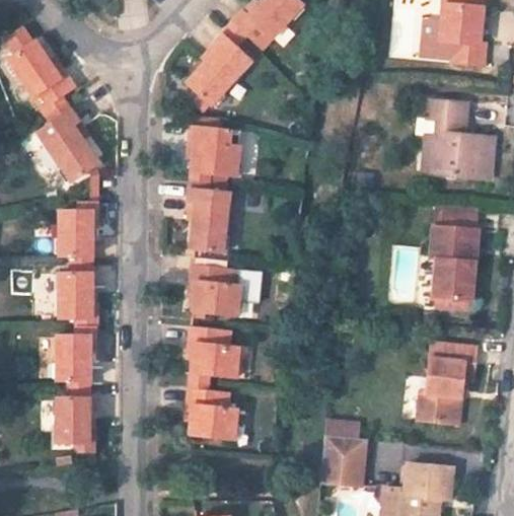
[(248,17),(241,10),(230,22),(245,38),(260,52),(301,8),(293,0),(266,0),(261,5),(248,17)]
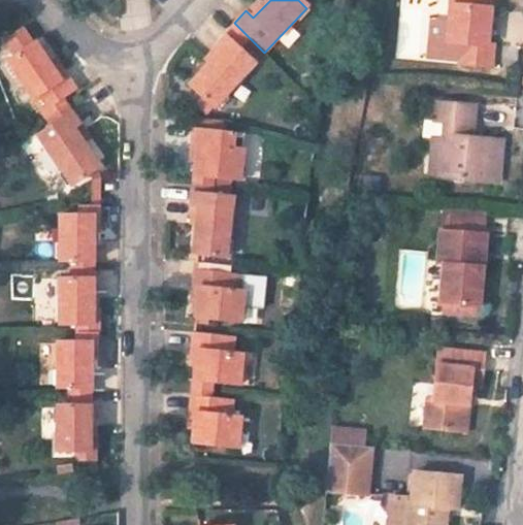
[(256,0),(246,10),(253,18),(265,5),(259,0),(256,0)]
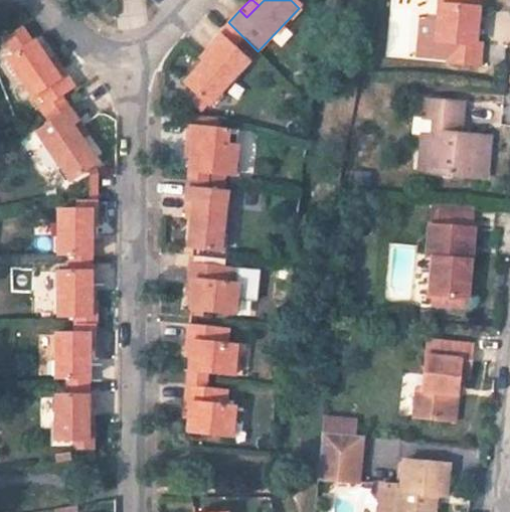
[(472,0),(442,0),(438,39),(455,41),(453,60),(482,64),(484,44),(478,43),(480,10),(472,9),(472,0)]
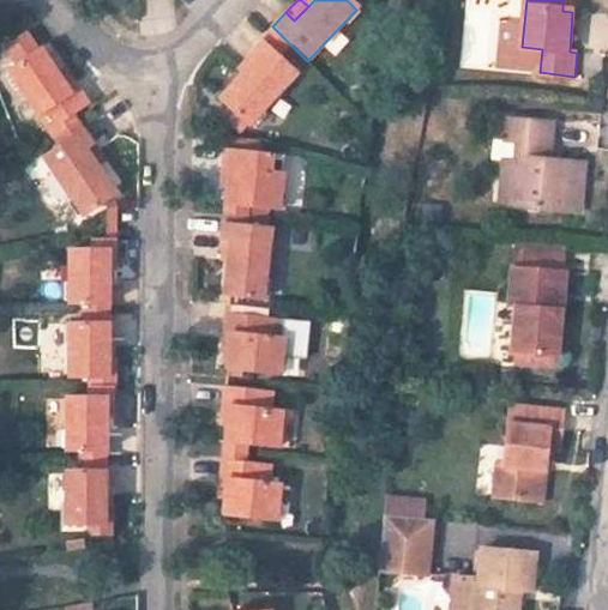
[(272,26),(259,41),(276,58),(290,44),(272,26)]
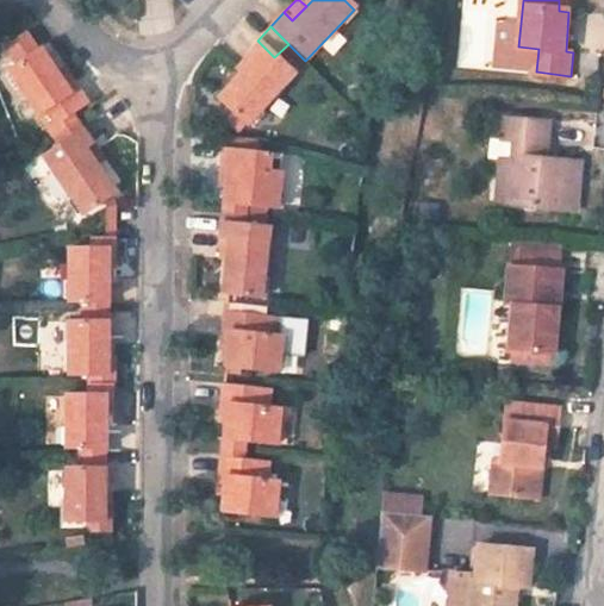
[(215,100),(226,112),(240,127),(291,75),(274,57),(257,41),(242,56),(249,64),(237,76),(215,100)]
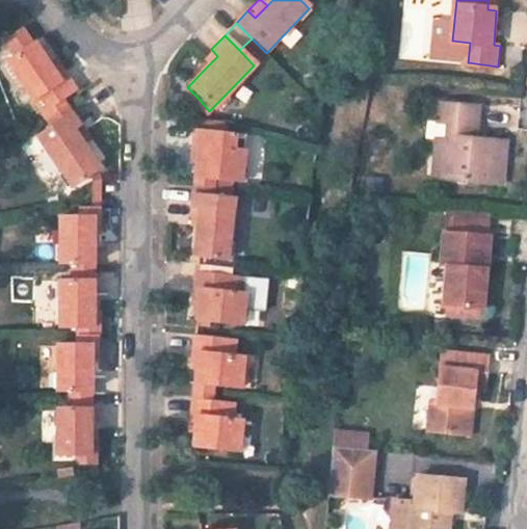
[(69,98),(80,90),(72,76),(62,80),(56,68),(42,42),(10,59),(42,113),(49,109),(69,98)]
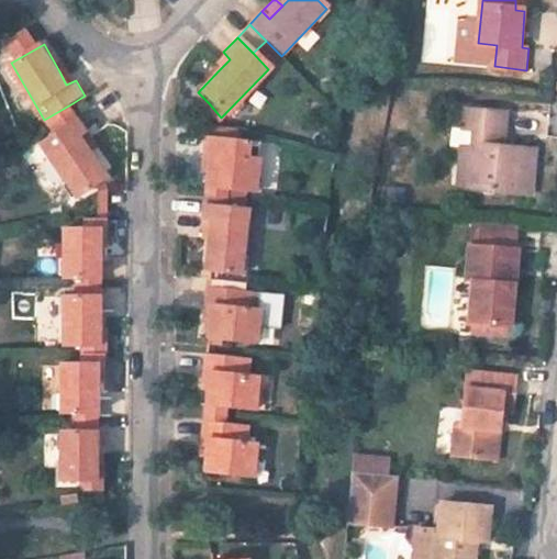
[(212,62),(219,70),(230,59),(223,52),(212,62)]
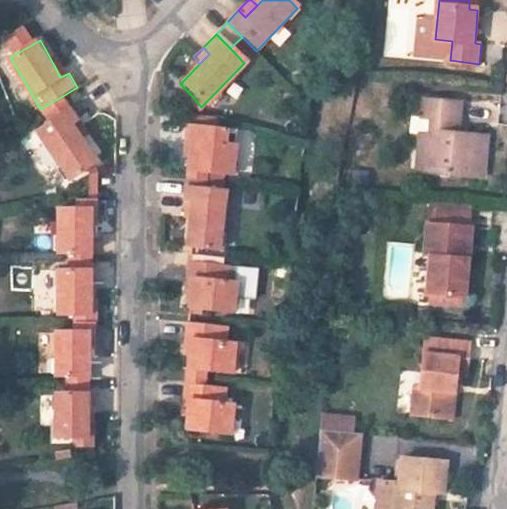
[(63,61),(54,65),(60,77),(69,73),(63,61)]
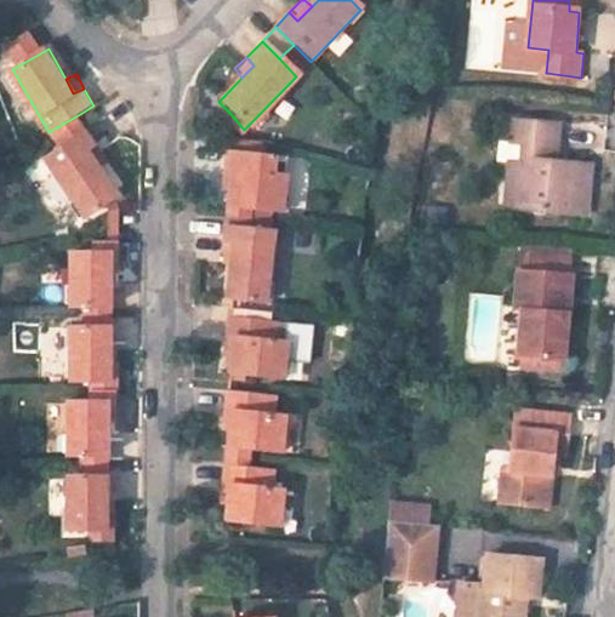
[(89,130),(80,114),(57,127),(66,144),(89,130)]
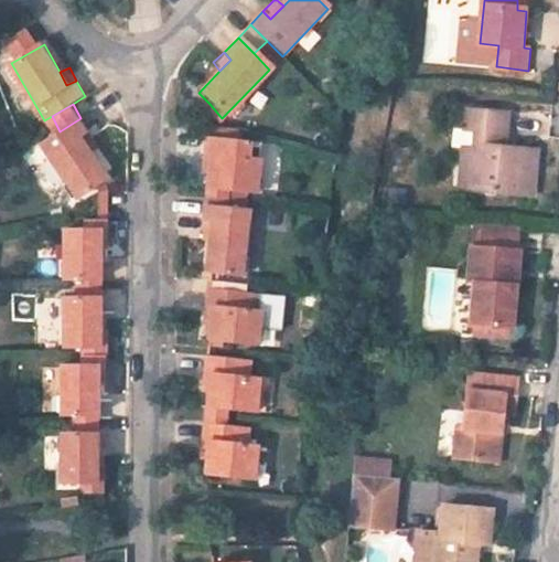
[(213,127),(222,118),(210,104),(200,114),(213,127)]
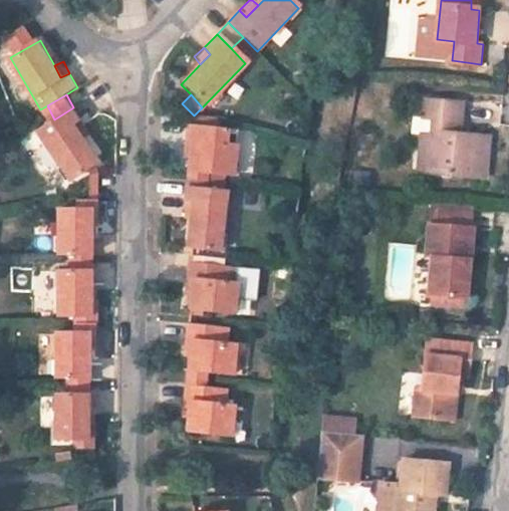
[(433,158),(431,173),(488,180),(492,138),(456,132),(457,120),(464,120),(466,104),(428,100),(426,115),(438,117),(436,137),(425,136),(422,157),(433,158)]
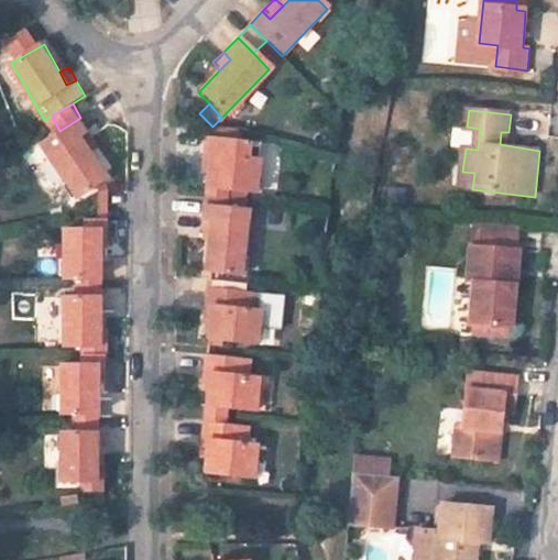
[(104,182),(89,156),(80,142),(91,135),(80,118),(59,131),(42,141),(75,198),(104,182)]
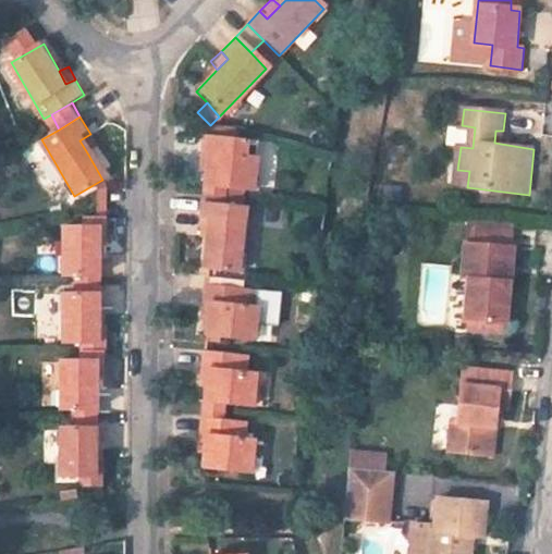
[(90,134),(80,140),(88,155),(98,149),(90,134)]
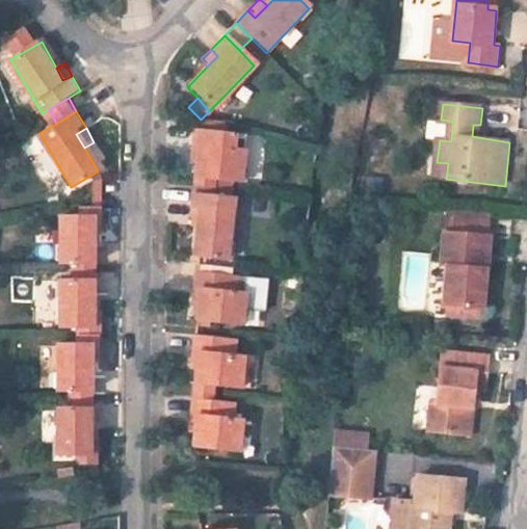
[(200,144),(198,164),(196,176),(214,178),(240,180),(244,149),(235,149),(236,131),(194,128),(193,143),(200,144)]
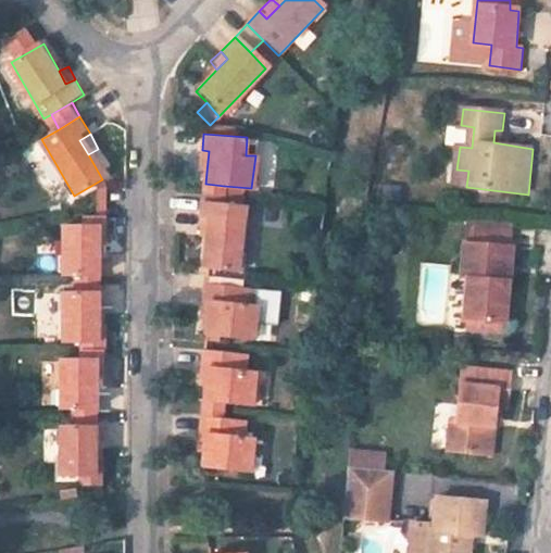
[(454,187),(466,187),(468,171),(456,170),(454,187)]
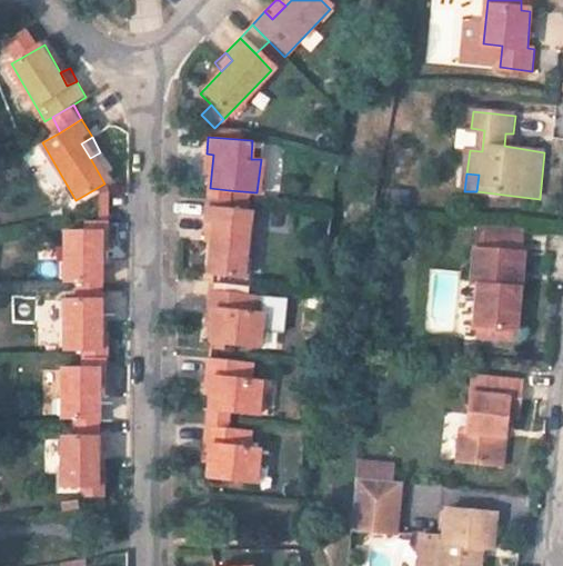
[(228,206),(229,190),(210,188),(209,204),(228,206)]
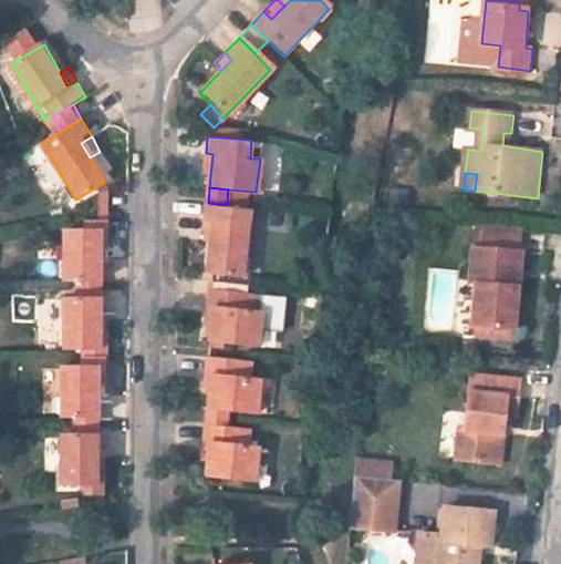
[(210,272),(214,272),(246,274),(252,207),(227,205),(208,203),(206,223),(215,224),(214,242),(210,272)]
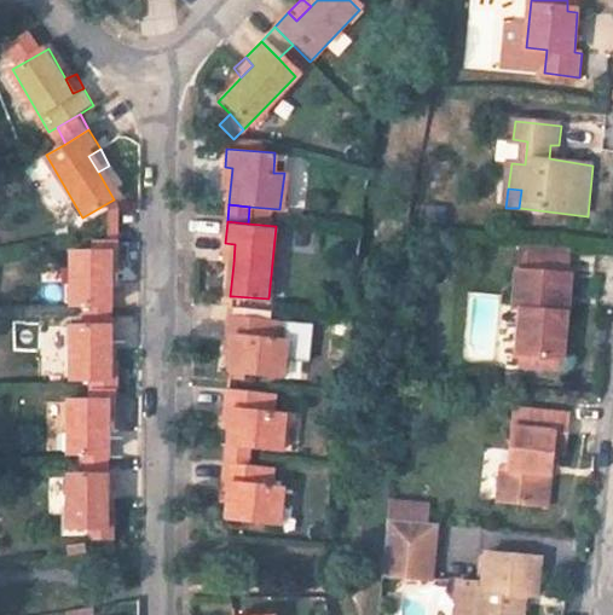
[(92,235),(92,247),(114,247),(113,236),(92,235)]
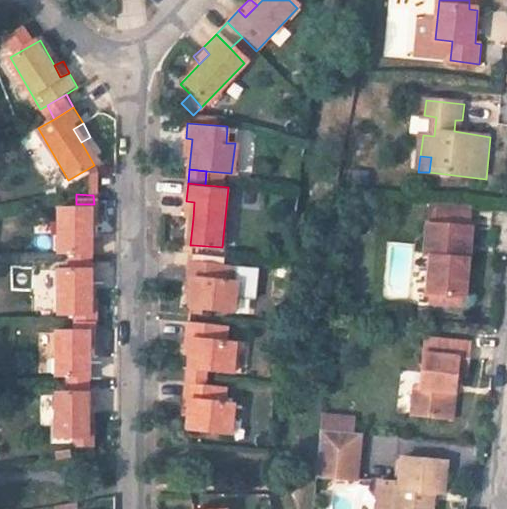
[(185,217),(193,218),(194,202),(186,201),(185,217)]
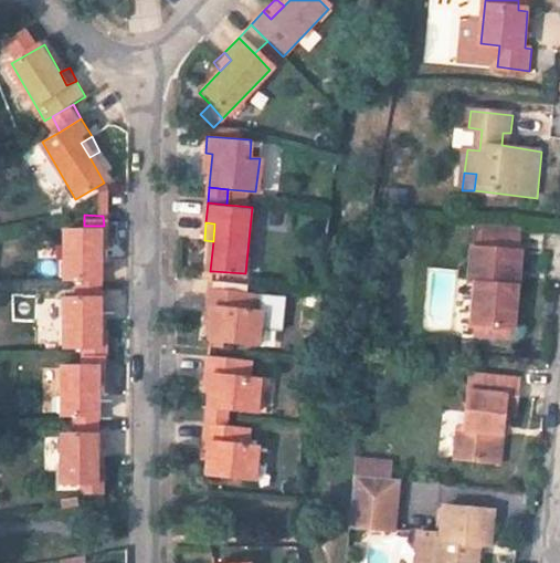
[(67,278),(87,278),(103,279),(104,246),(104,226),(84,226),(67,225),(67,278)]
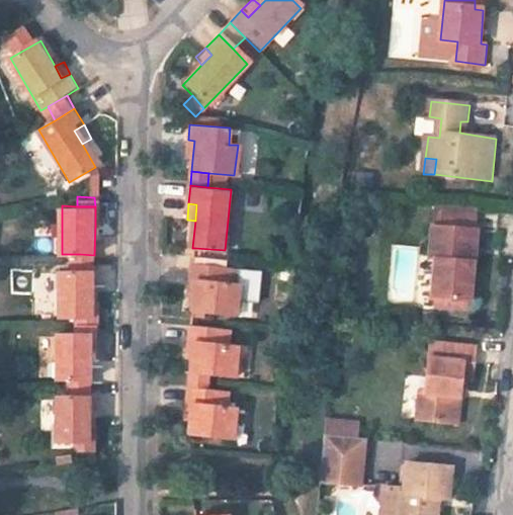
[(103,207),(95,206),(95,225),(103,224),(103,207)]
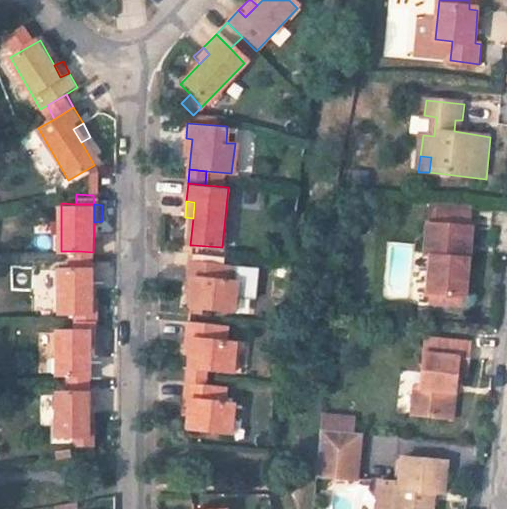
[(472,238),(474,216),(432,212),(430,234),(472,238)]
